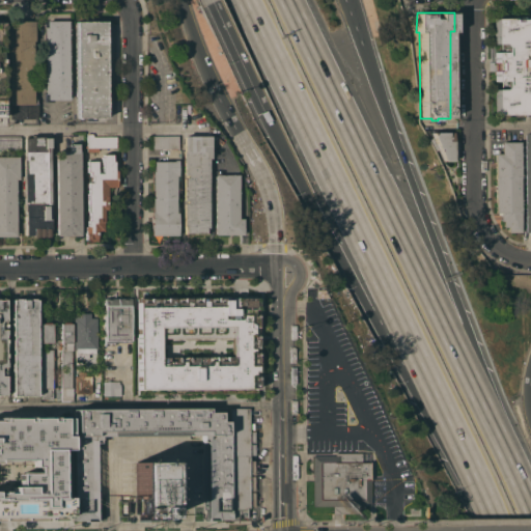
[(494,19),(510,18),(510,17),(521,17),(521,18),(530,18),(530,116),(521,116),(521,117),(511,117),(511,114),(494,114),(494,89),(501,89),(503,88),(503,87),(504,85),(503,84),(501,84),(500,83),(500,82),(500,81),(494,81),(494,52),(500,52),(500,51),(500,50),(501,49),(503,48),(504,48),(504,47),(503,45),(502,44),(501,44),(494,44),(494,19)]
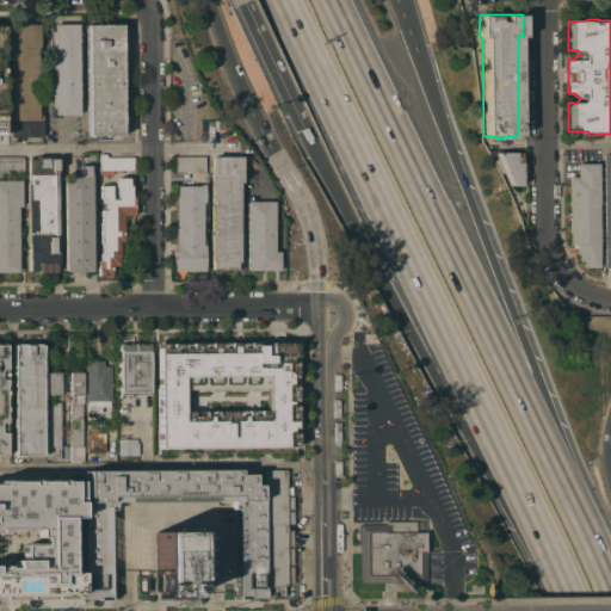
[(78,23),(79,115),(54,115),(54,107),(51,107),(50,31),(54,31),(54,24),(78,23)]
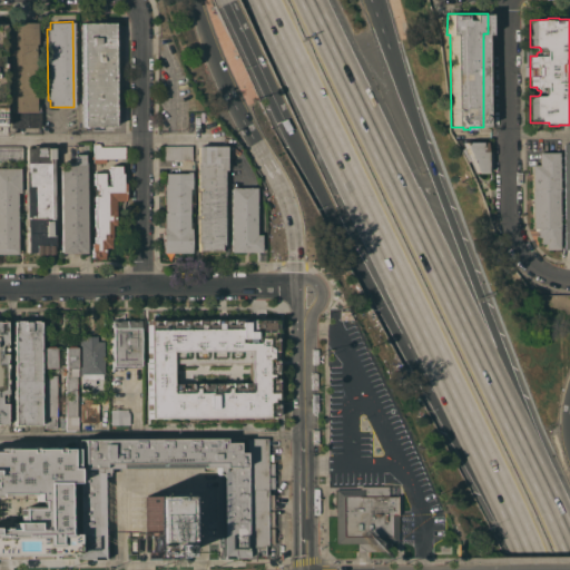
[(37,22),(37,43),(36,43),(35,110),(39,110),(39,127),(8,127),(9,22),(37,22)]
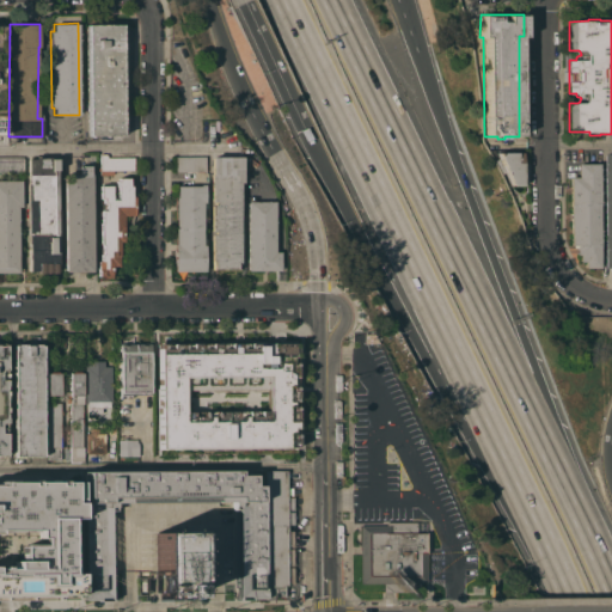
[(121,24),(121,135),(86,135),(86,24),(121,24)]
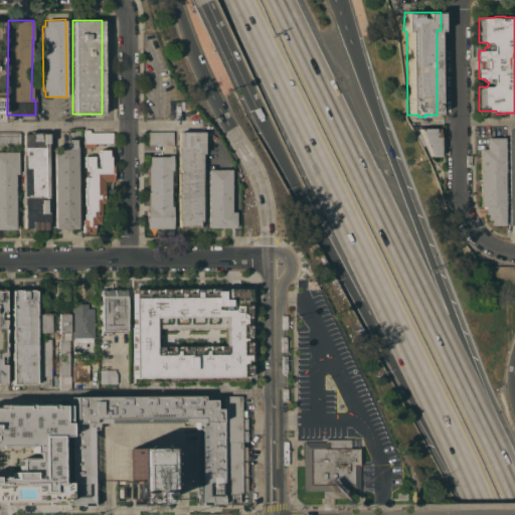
[(417,129),(438,128),(439,156),(428,156),(417,129)]
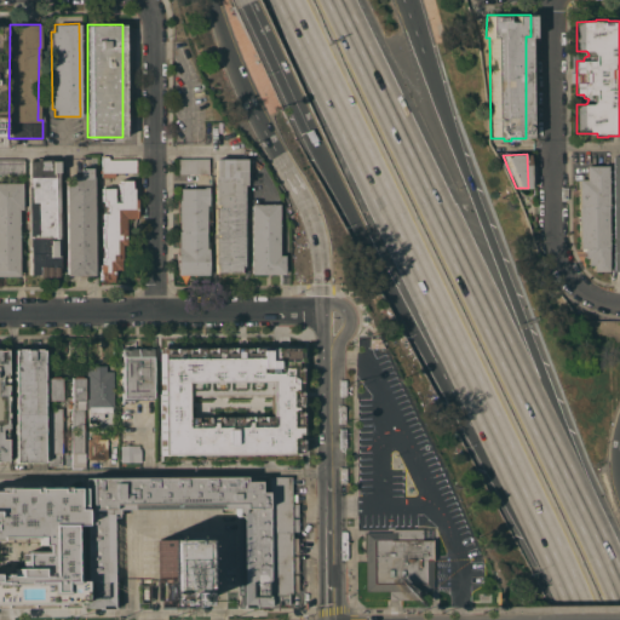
[(107,155),(108,159),(136,159),(136,173),(114,173),(114,177),(101,177),(101,155),(107,155)]
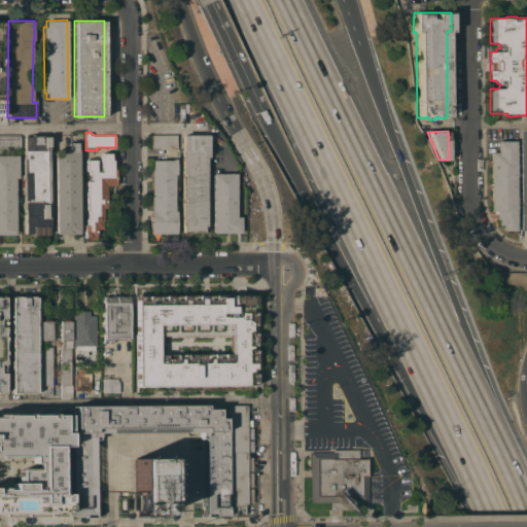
[(0,135),(20,135),(20,148),(0,148),(0,135)]
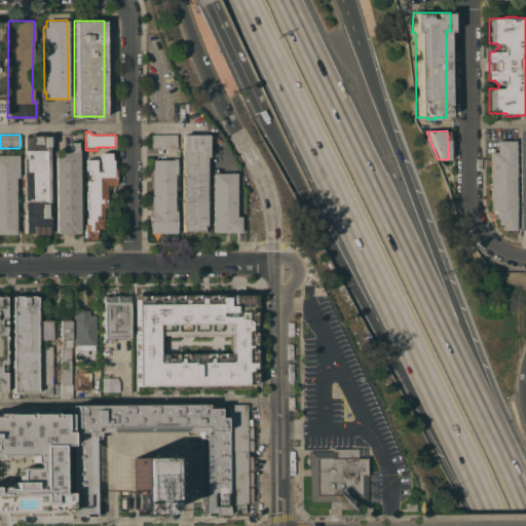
[(30,137),(30,135),(42,135),(42,136),(47,136),(48,227),(47,227),(47,234),(31,234),(31,233),(24,233),(24,210),(23,210),(23,158),(24,158),(23,137),(30,137)]
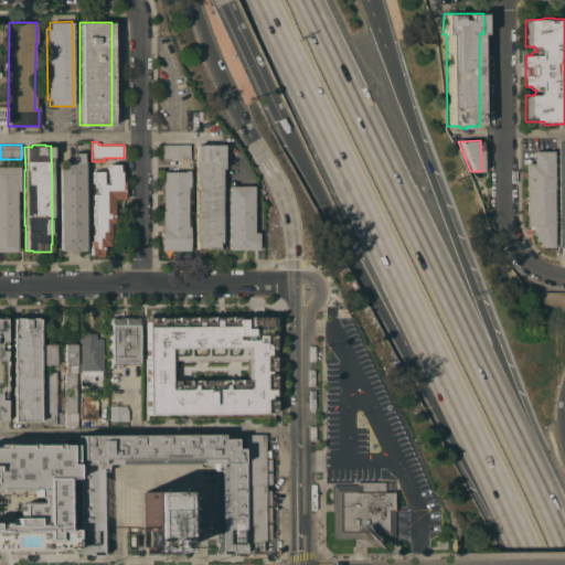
[(189,145),(189,159),(160,159),(160,145),(189,145)]
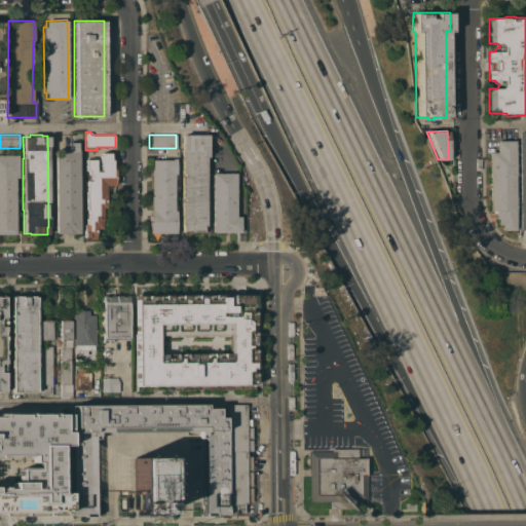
[(207,135),(207,157),(205,157),(205,226),(202,226),(202,231),(182,231),(182,224),(181,224),(181,201),(184,201),(184,198),(181,198),(181,176),(184,176),(184,174),(181,174),(181,135),(207,135)]
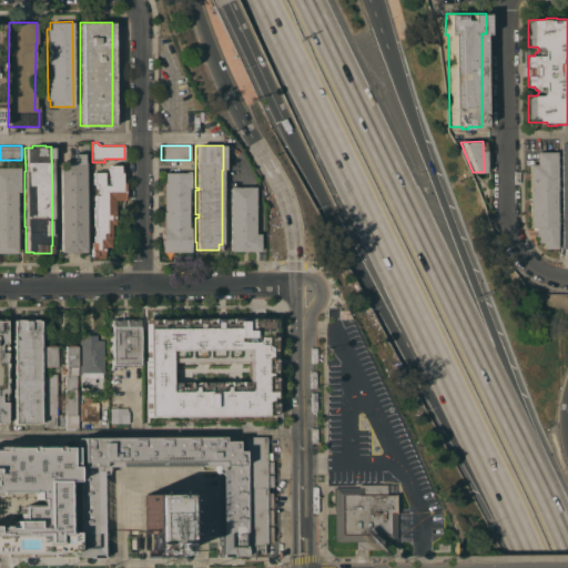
[(556,249),(541,249),(541,242),(537,242),(537,236),(534,236),(534,227),(528,227),(528,164),(536,164),(536,152),(555,152),(556,249)]
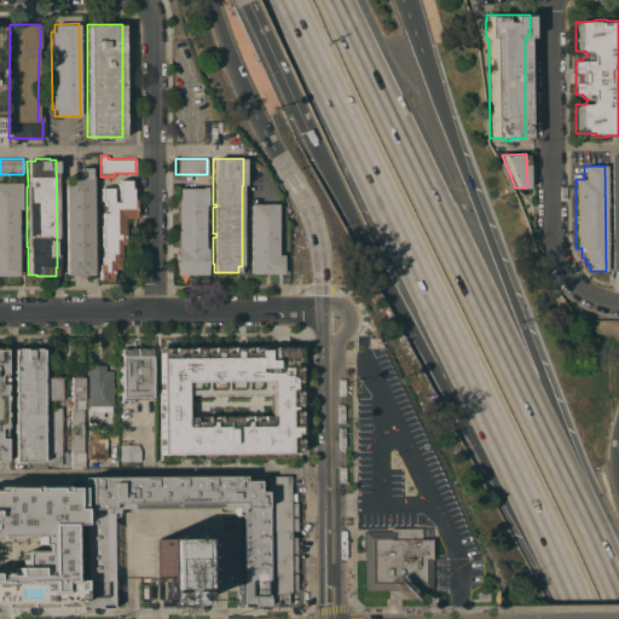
[(92,175),(92,275),(86,275),(86,277),(77,277),(77,275),(64,275),(64,177),(81,175),(81,167),(91,167),(91,175),(92,175)]
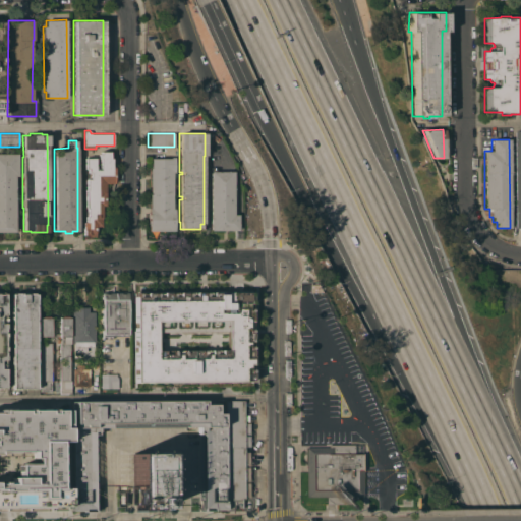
[(95,158),(95,170),(100,170),(100,158),(99,158),(99,154),(100,154),(100,151),(109,151),(109,158),(111,158),(111,166),(113,166),(113,183),(105,183),(105,206),(101,206),(101,218),(100,218),(100,226),(95,226),(95,232),(94,232),(94,236),(87,236),(87,234),(83,234),(83,222),(84,222),(84,216),(87,216),(87,208),(84,208),(84,190),(85,190),(85,178),(89,178),(89,172),(87,172),(87,169),(84,169),(84,158),(95,158)]
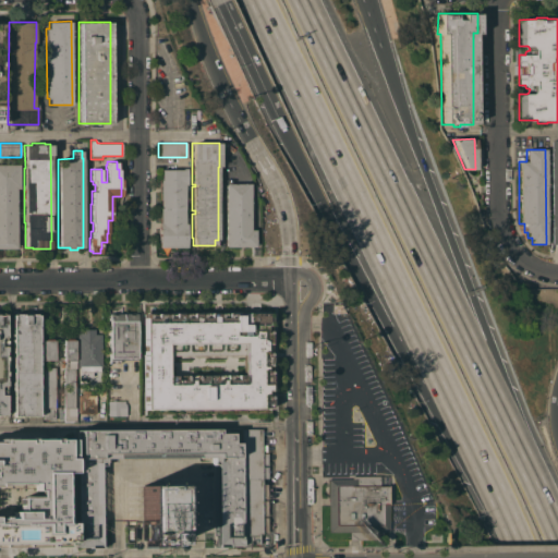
[(0,164),(19,164),(19,189),(15,189),(15,249),(0,249),(0,164)]
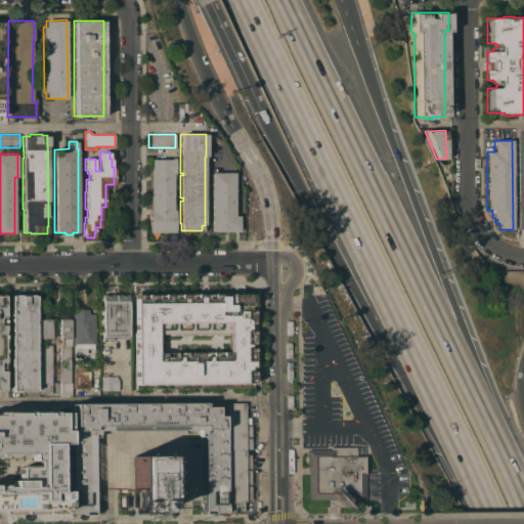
[(171,159),(171,158),(175,158),(175,173),(172,173),(173,209),(174,209),(175,232),(149,232),(148,203),(149,203),(149,195),(151,195),(151,187),(148,187),(148,168),(150,168),(150,159),(171,159)]
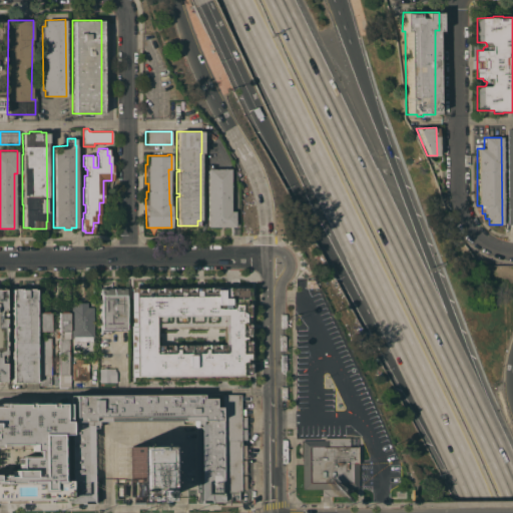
[(228,168),(229,211),(233,211),(233,226),(206,226),(206,168),(228,168)]
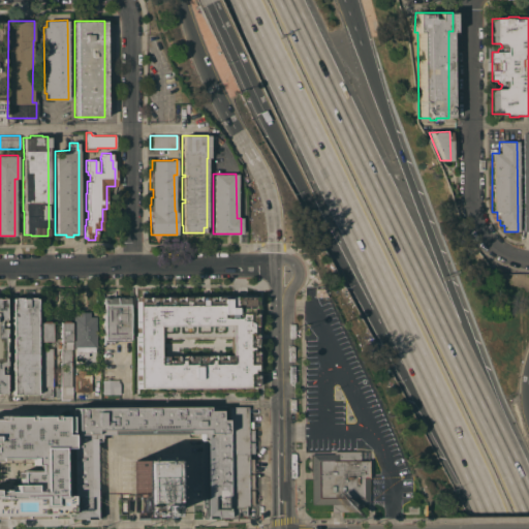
[(325,297),(314,298),(314,288),(321,288),(325,297)]
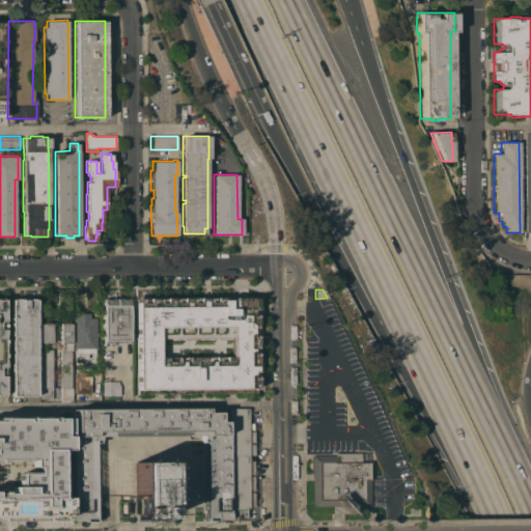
[(129,298),(130,342),(113,342),(113,345),(104,345),(104,305),(102,305),(102,302),(104,302),(104,298),(129,298)]
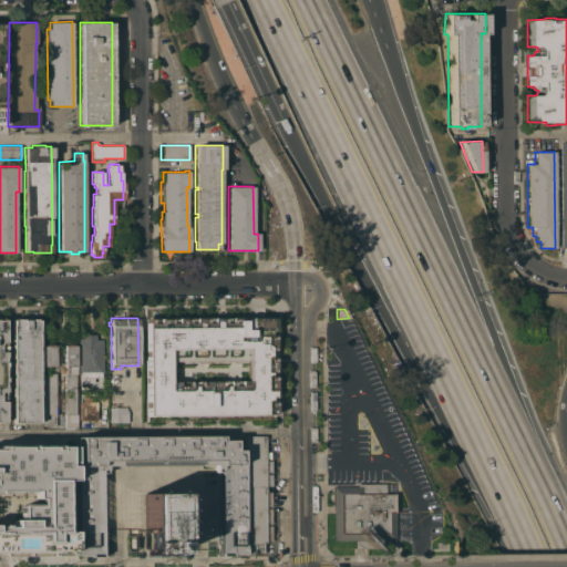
[(38,319),(39,423),(13,423),(12,319),(38,319)]
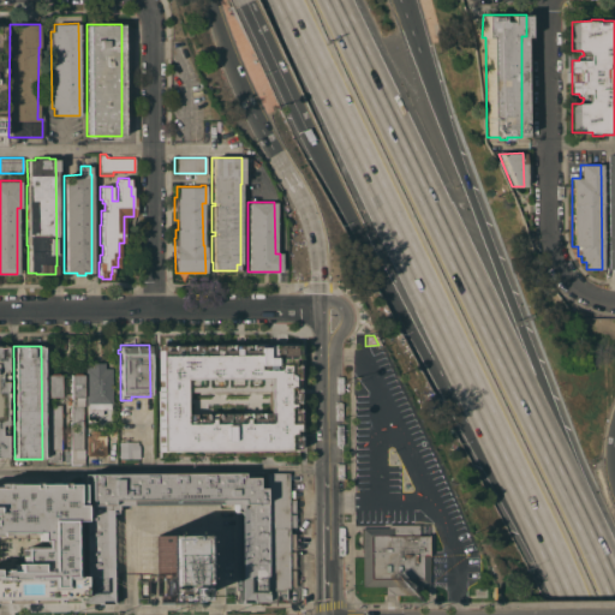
[(159,457),(159,346),(298,346),(299,455),(159,457)]
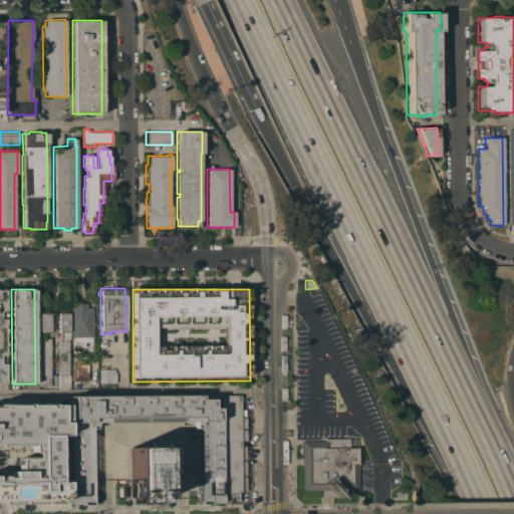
[(86,303),(86,307),(92,307),(93,338),(91,338),(91,342),(84,342),(84,347),(72,347),(72,338),(70,338),(70,307),(71,307),(71,303),(86,303)]
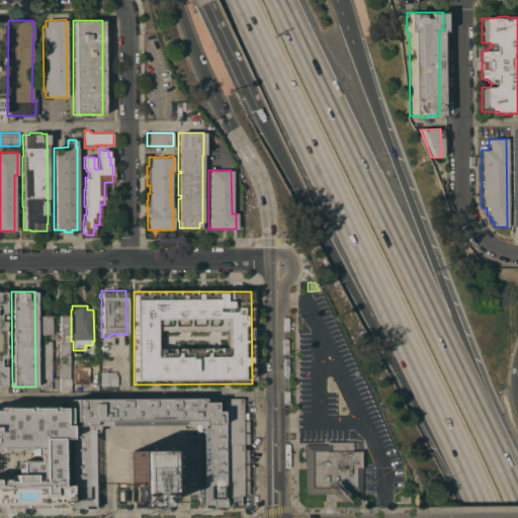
[(51,315),(51,334),(39,334),(39,316),(51,315)]
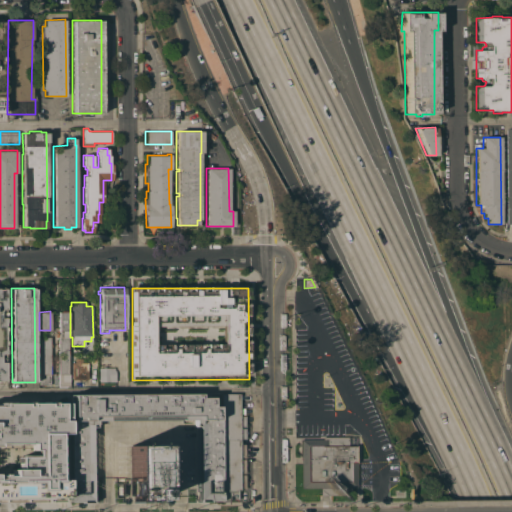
[(58,312),(69,311),(69,338),(68,338),(68,373),(69,373),(69,386),(58,386),(58,374),(59,374),(58,312)]
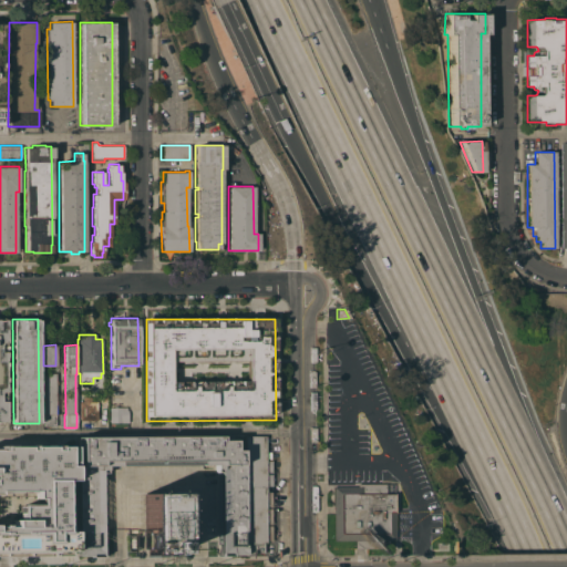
[(55,373),(55,425),(43,425),(43,414),(44,414),(44,373),(55,373)]
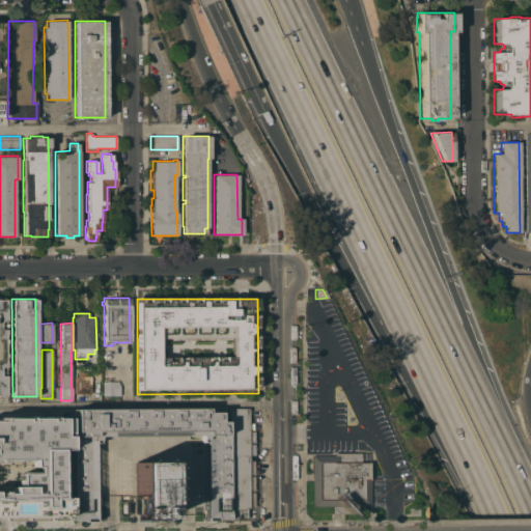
[(85,371),(85,375),(90,374),(91,384),(92,384),(92,383),(96,383),(96,384),(100,384),(101,399),(91,399),(91,393),(74,394),(74,375),(77,375),(77,371),(85,371)]
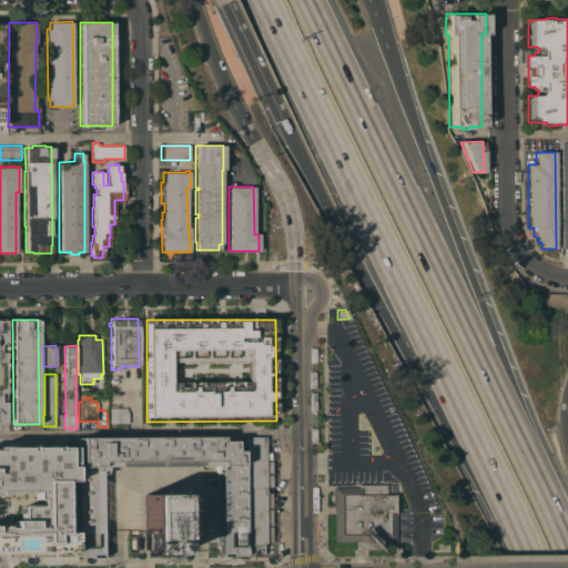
[(127,407),(127,411),(128,411),(128,423),(110,423),(110,407),(127,407)]
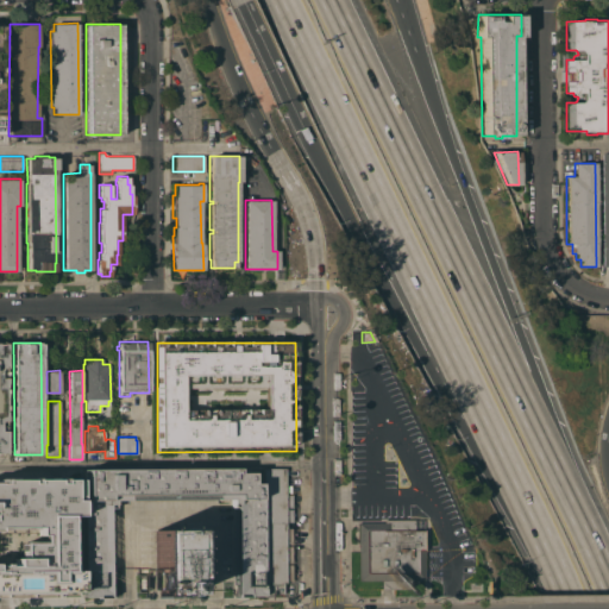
[(263,470),(263,596),(246,596),(246,595),(237,595),(237,584),(232,584),(231,500),(113,500),(113,585),(110,585),(110,596),(99,596),(99,597),(82,597),(82,470),(263,470)]
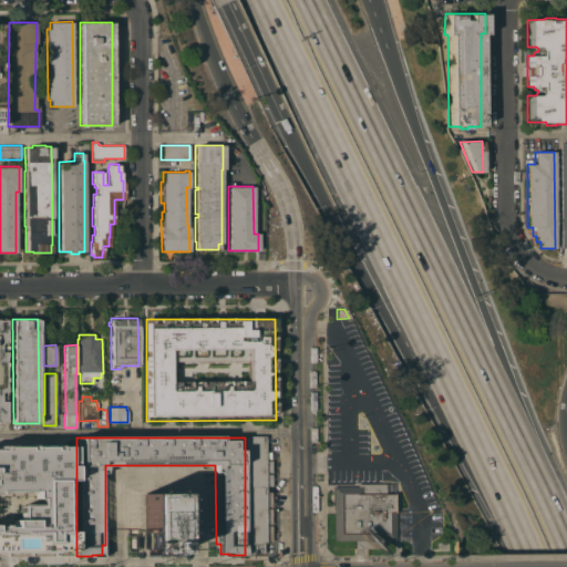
[(245,437),(265,437),(265,542),(261,543),(261,553),(250,553),(250,555),(245,555),(245,437)]
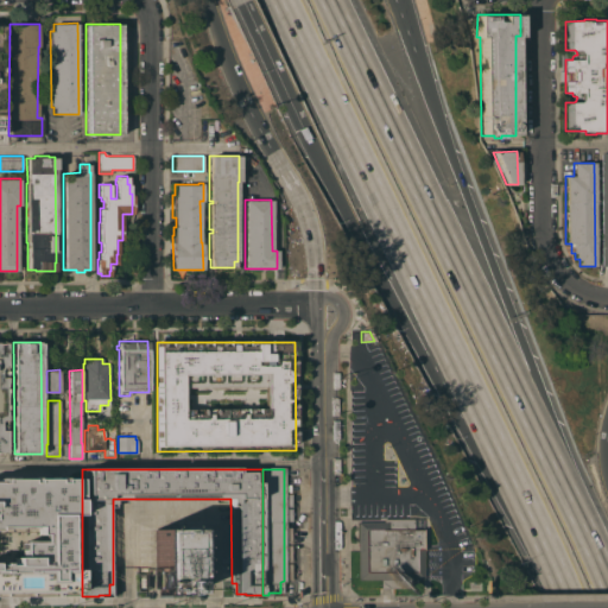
[(0,480),(0,530),(31,530),(31,540),(17,540),(17,563),(0,563),(0,591),(78,591),(77,480),(0,480)]
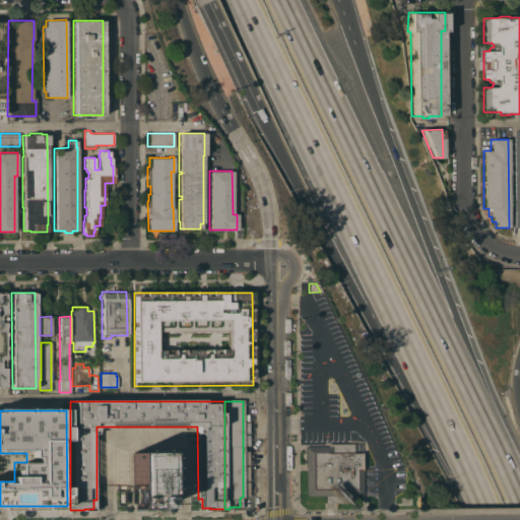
[(306,496),(306,446),(328,446),(328,444),(353,444),(353,452),(362,452),(363,496),(350,496),(350,503),(325,503),(325,496),(306,496)]
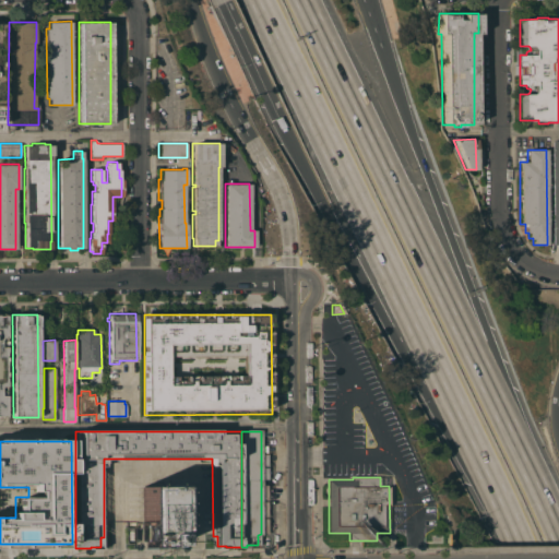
[(176,486),(176,547),(142,547),(141,486),(176,486)]
